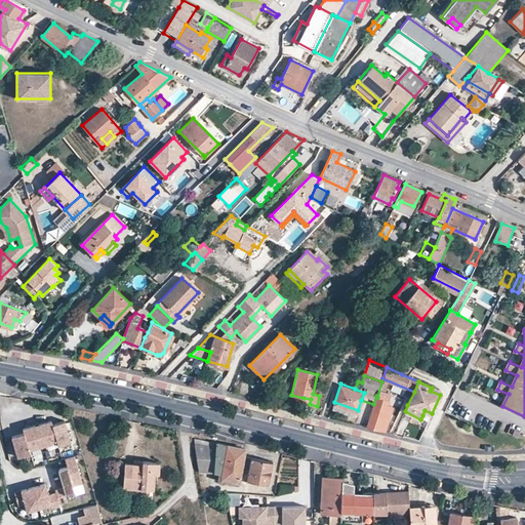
[(373,406),(366,427),(373,429),(379,430),(384,416),(389,400),(377,397),(376,396),(373,404),(373,406)]
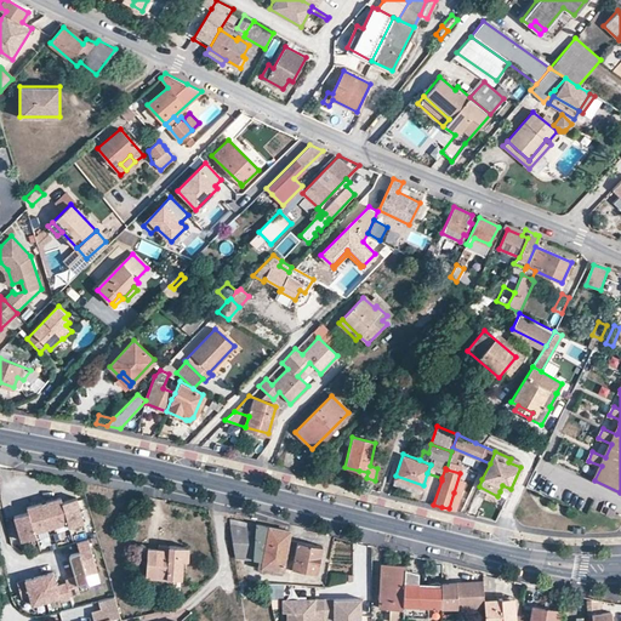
[(396,476),(393,484),(421,494),(423,485),(396,476)]
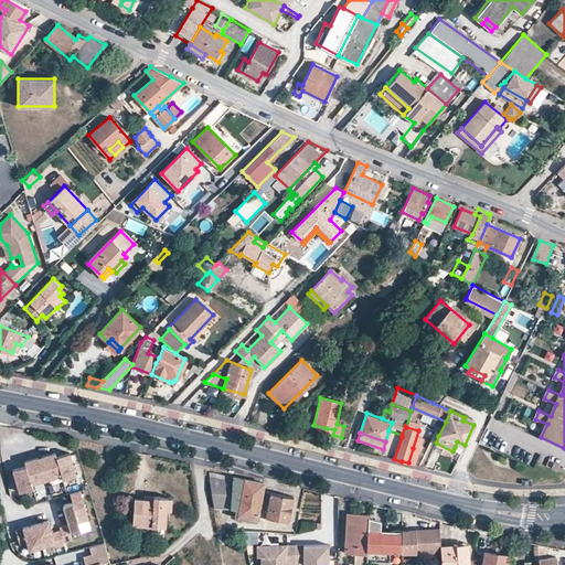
[(413,448),(408,462),(414,465),(418,450),(413,448)]
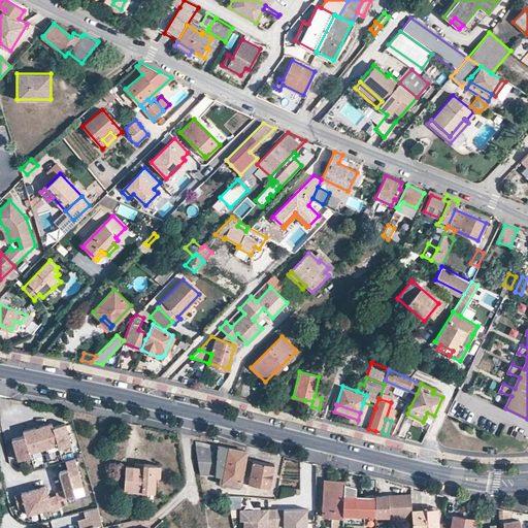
[(52,425),(39,428),(45,450),(57,446),(58,450),(71,447),(65,425),(54,429),(52,425)]
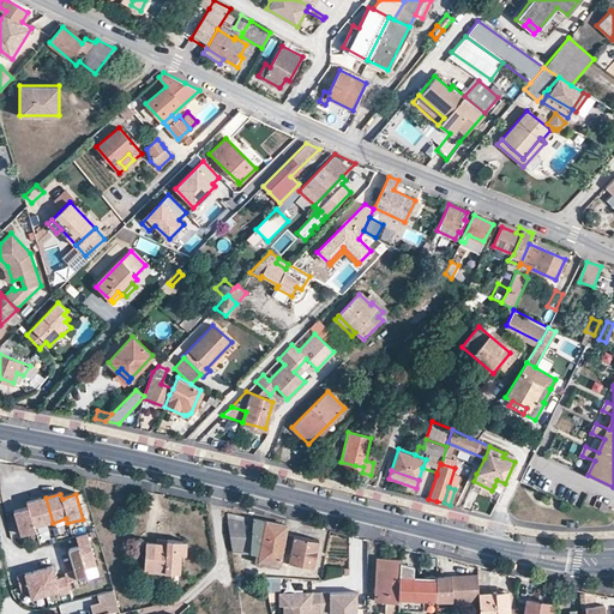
[(46,498),(42,499),(49,524),(53,523),(46,498)]
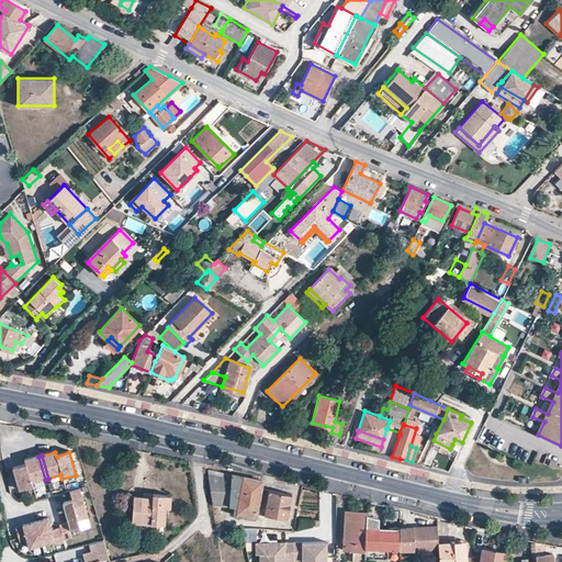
[(25,465),(13,469),(20,491),(33,487),(32,483),(45,480),(38,457),(24,461),(25,465)]
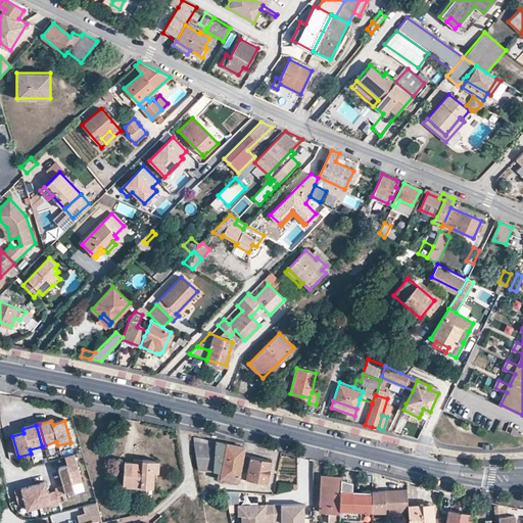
[(193,435),(193,440),(194,446),(197,470),(205,470),(203,438),(193,435)]
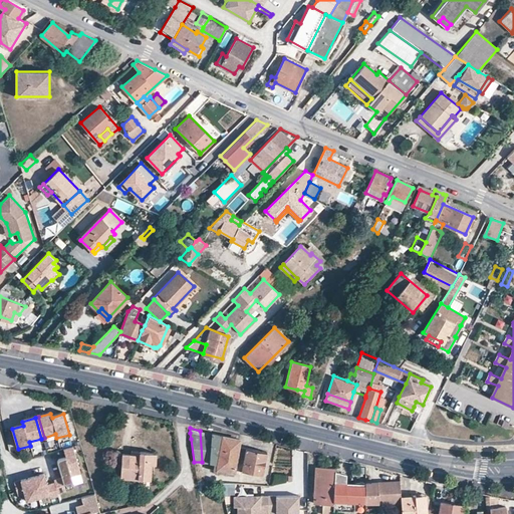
[(200,431),(202,462),(209,463),(210,450),(211,433),(200,431)]
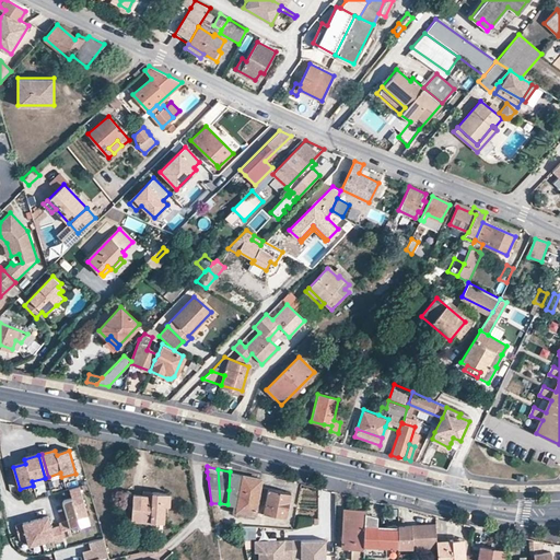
[(230,471),(229,490),(240,492),(258,496),(260,478),(230,471)]
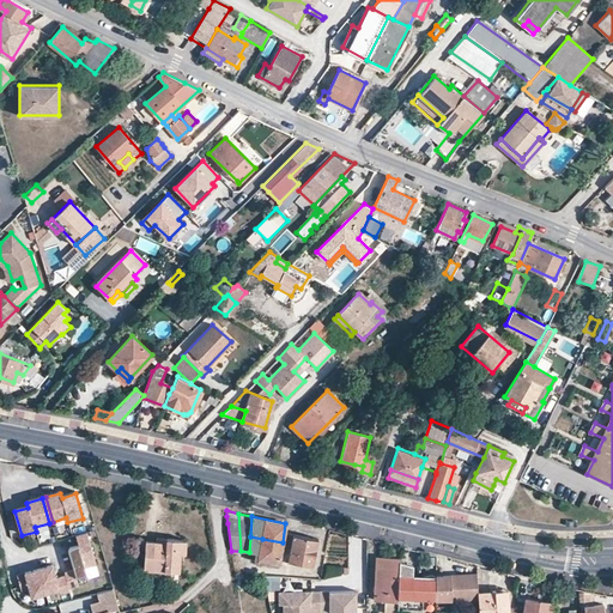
[(66,574),(67,577),(71,589),(80,587),(78,578),(89,576),(86,570),(98,566),(89,534),(78,538),(80,546),(72,548),(70,552),(76,571),(66,574)]
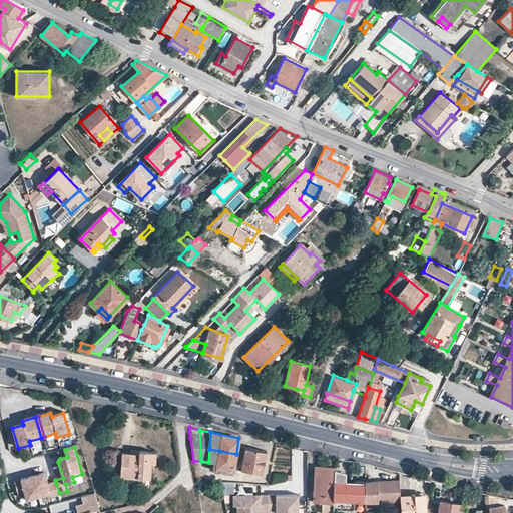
[(245,448),(242,461),(264,465),(266,452),(245,448)]
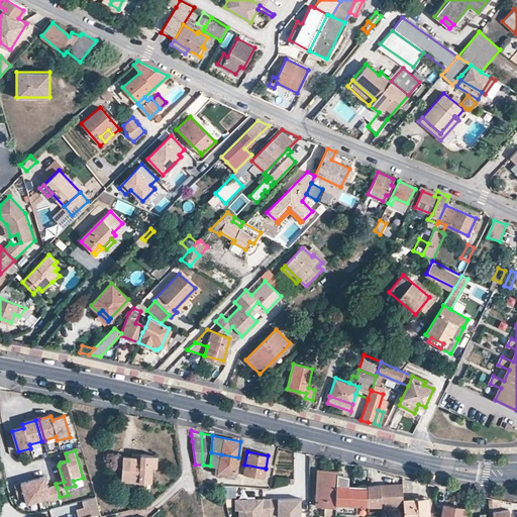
[(211,452),(210,466),(219,467),(221,454),(211,452)]
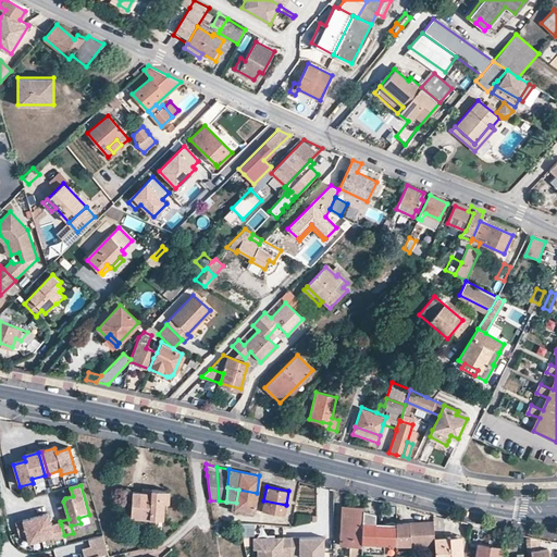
[(132,491),(131,511),(149,512),(149,517),(163,518),(165,502),(169,503),(170,490),(150,489),(150,492),(141,491),(132,491)]
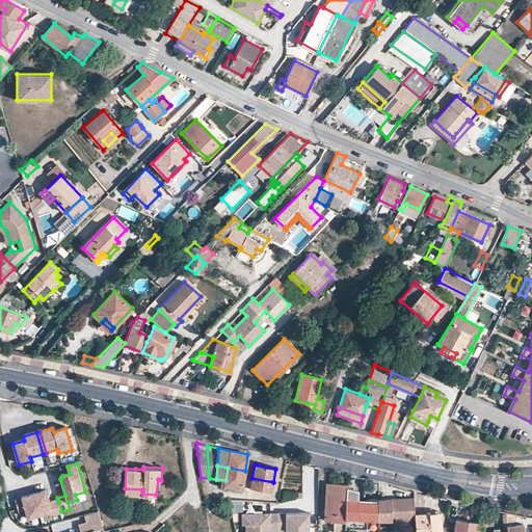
[(225,480),(225,485),(242,487),(245,471),(228,468),(225,480)]
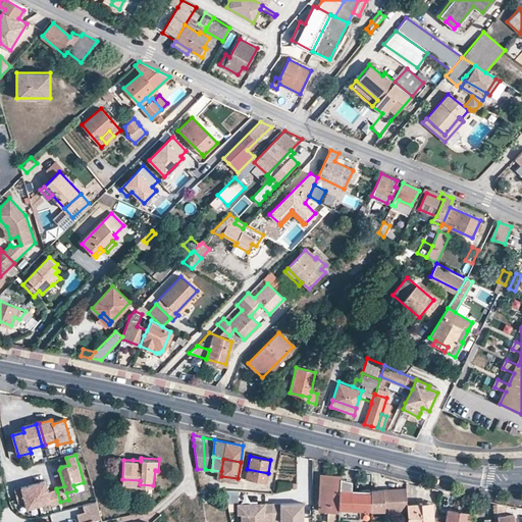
[(247,469),(246,476),(266,481),(268,473),(247,469)]
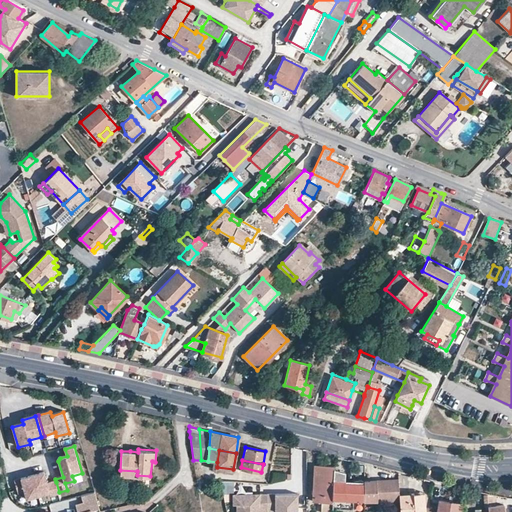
[(314,465),(312,500),(332,502),(332,499),(333,480),(333,477),(333,467),(314,465)]
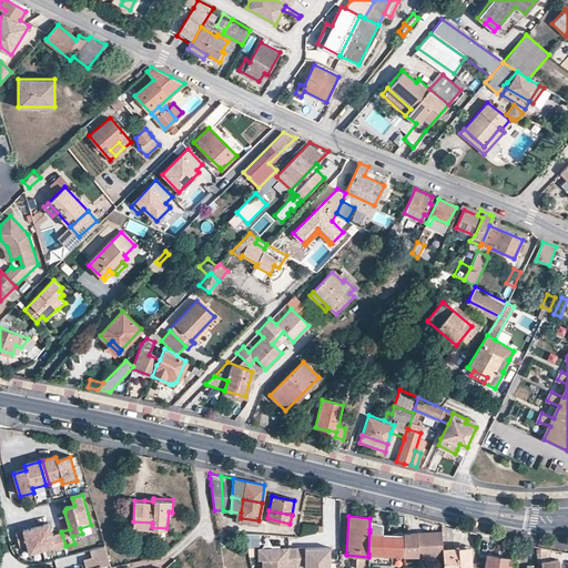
[(50,524),(17,534),(21,548),(28,546),(31,554),(56,547),(57,551),(66,549),(66,546),(62,535),(53,537),(50,524)]
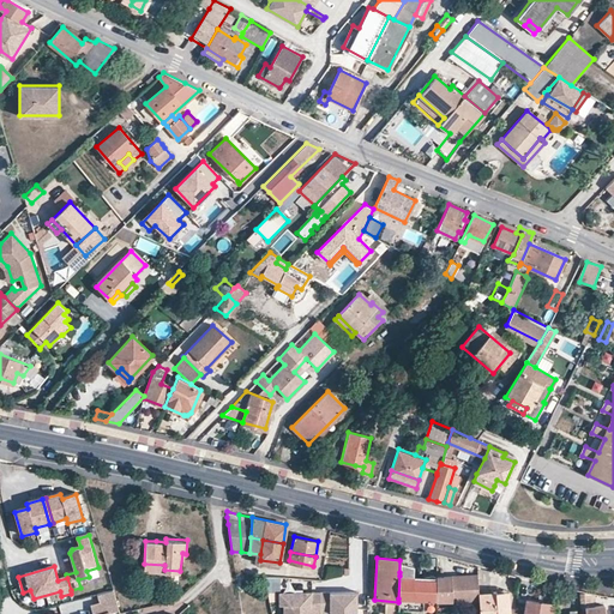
[(435,579),(435,600),(479,599),(479,597),(479,594),(477,575),(437,577),(435,579)]
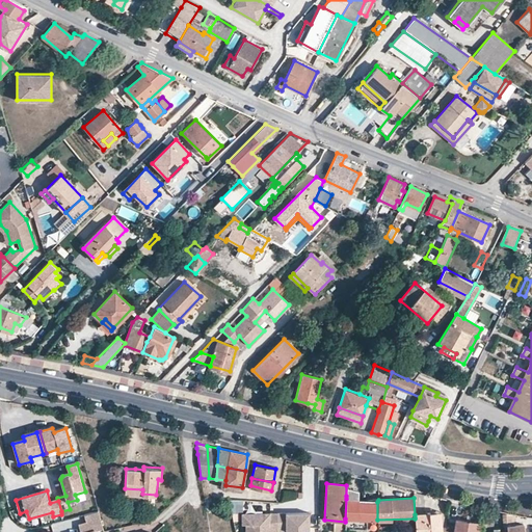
[(345,519),(352,519),(354,500),(346,499),(345,519)]
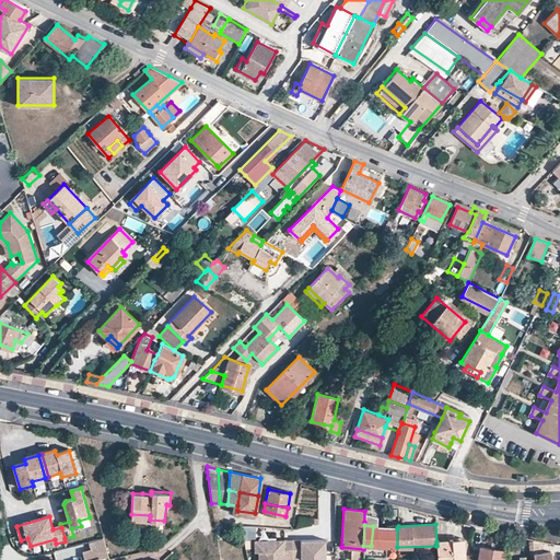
[(373,526),(371,546),(397,547),(397,528),(377,528),(377,526),(373,526)]
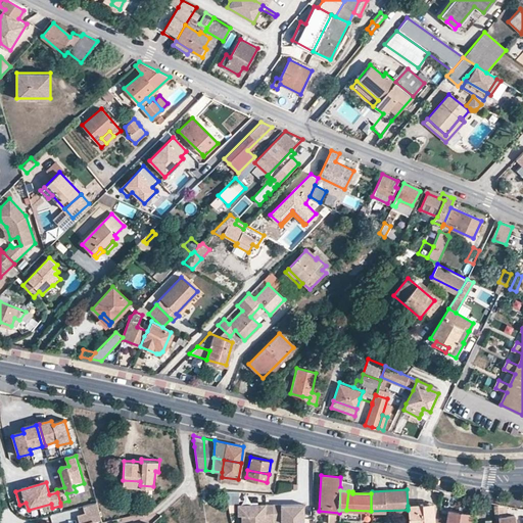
[(408,506),(408,509),(430,507),(431,515),(434,515),(434,503),(408,506)]
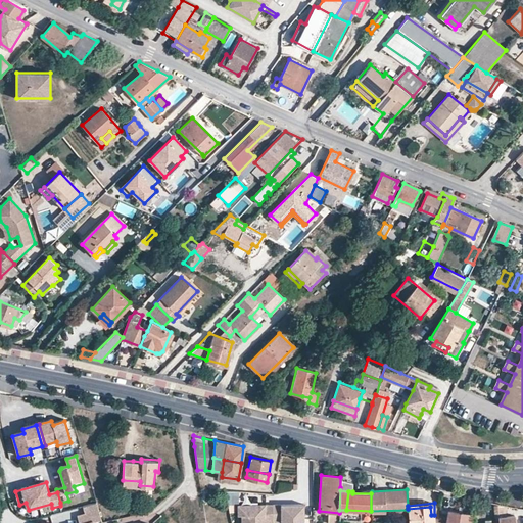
[(273,522),(273,504),(254,504),(238,504),(238,514),(241,514),(240,522),(273,522)]
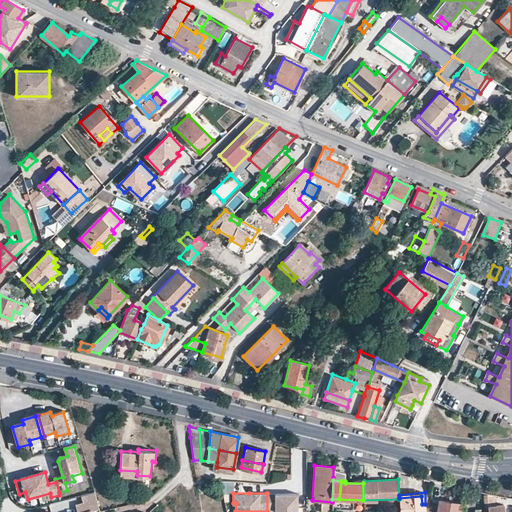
[(294,511),(295,510),(297,510),(298,493),(267,493),(267,511),(294,511)]
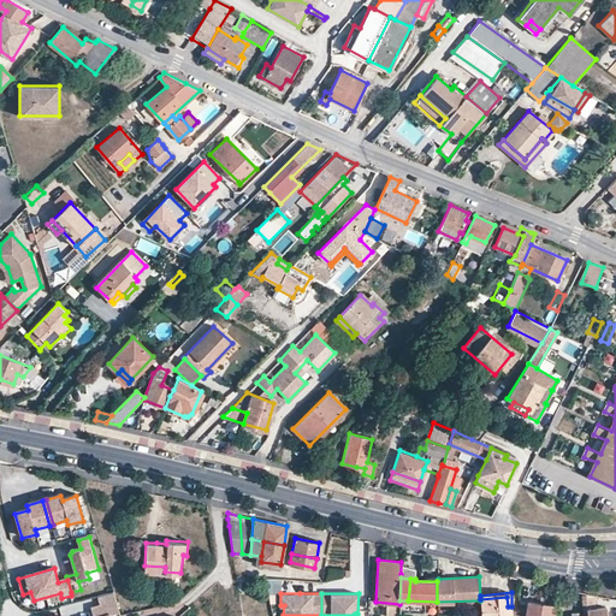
[(480,610),(480,615),(511,615),(511,606),(508,606),(507,597),(480,599),(480,600),(480,610)]
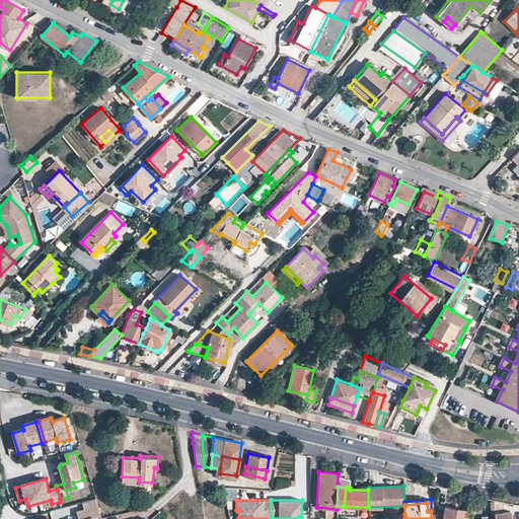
[(92,518),(92,517),(99,515),(97,505),(75,511),(77,518),(92,518)]
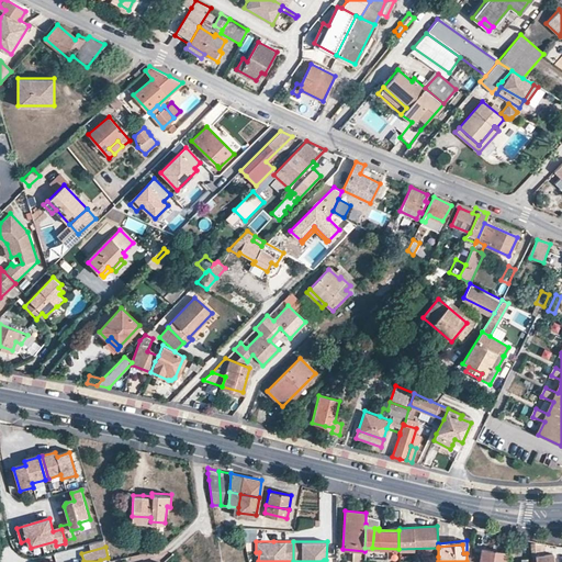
[(372,548),(371,557),(372,558),(398,559),(398,553),(398,549),(372,548)]
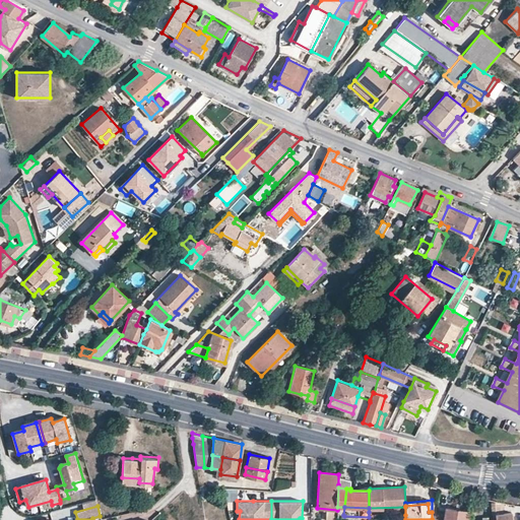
[(446,508),(444,519),(465,519),(467,511),(446,508)]
